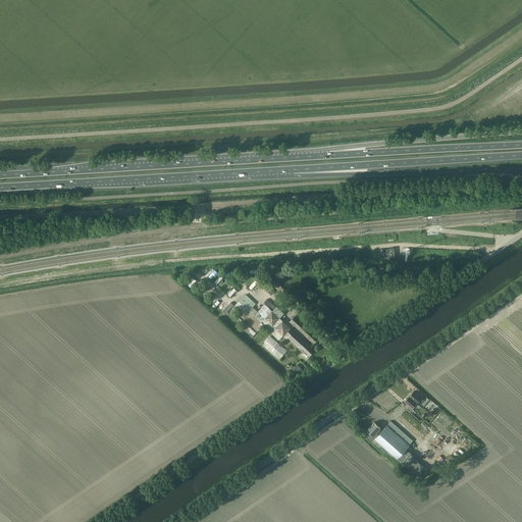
[(379,253),(379,258),(395,257),(394,248),(388,249),(388,252),(379,253)]
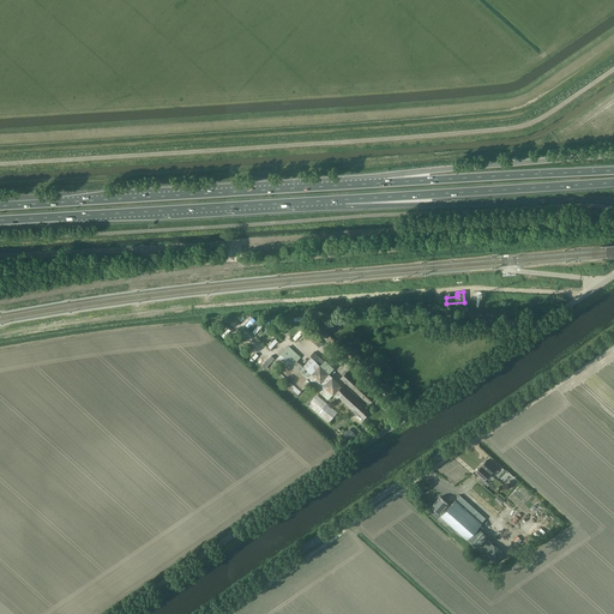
[(246,324),(248,327),(252,324),(253,326),(258,321),(253,317),(246,324)]
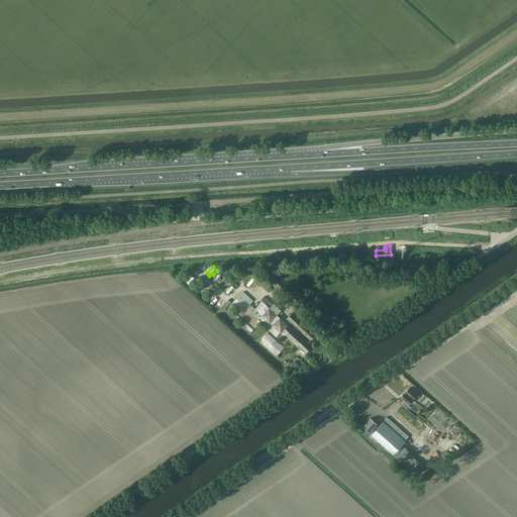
[(212,279),(215,281),(221,275),(219,272),(212,279)]
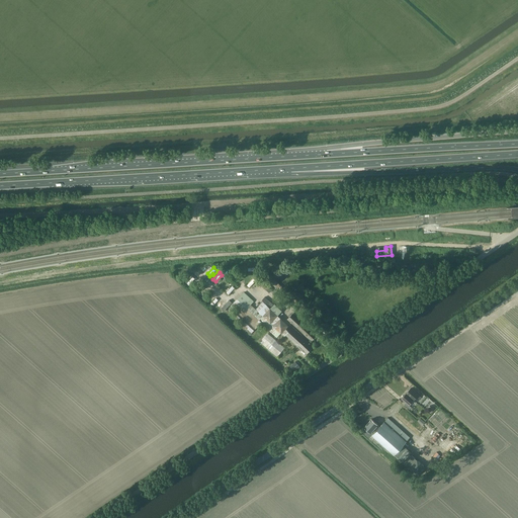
[(254,278),(247,284),(250,286),(256,280),(254,278)]
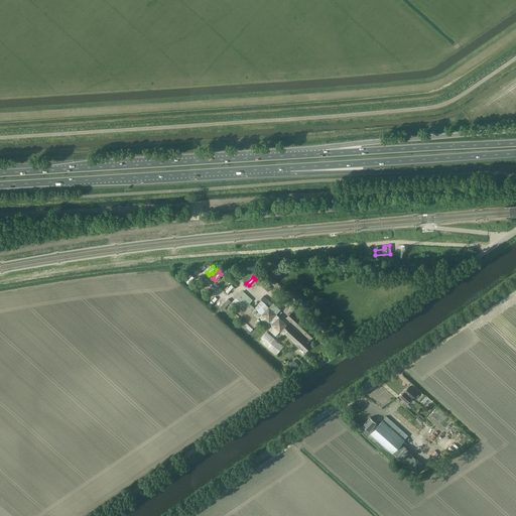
[(279,290),(281,287),(272,278),(270,281),(276,287),(273,291),(278,296),(281,292),(279,290)]
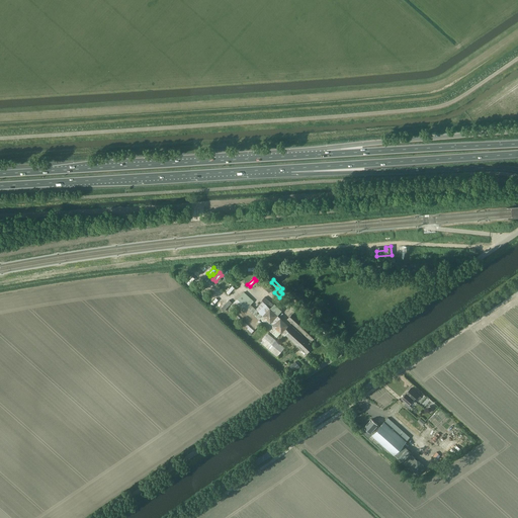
[(291,329),(278,316),(282,312),(275,305),(270,310),(263,303),(256,310),(251,305),(252,304),(243,294),(231,307),(240,314),(238,316),(223,301),(221,305),(251,333),(261,323),(276,337),(281,333),(284,336),(286,335),(307,353),(314,346),(308,340),(309,339),(311,341),(317,335),(293,313),(288,319),(307,336),(305,338),(293,327),(291,329)]
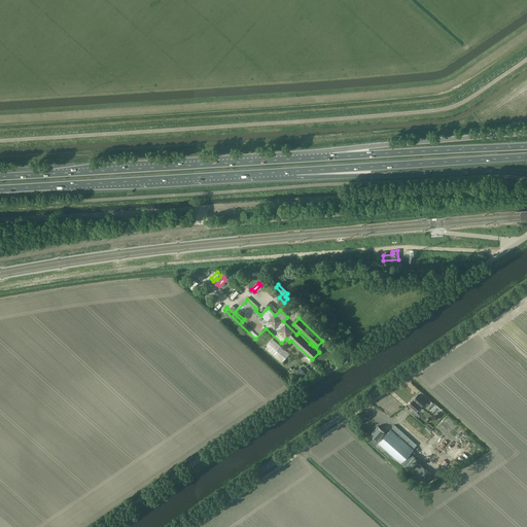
[(288,354),(272,339),(266,346),(282,361),(288,354)]
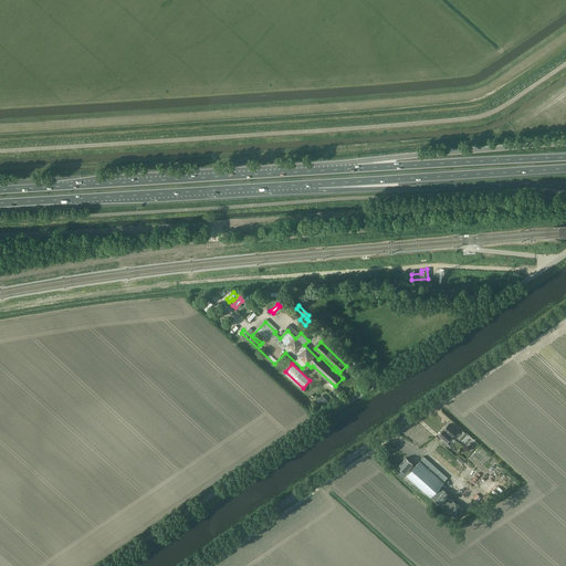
[(457,431),(449,425),(443,430),(452,437),(454,433),(458,437),(460,435),(457,431)]
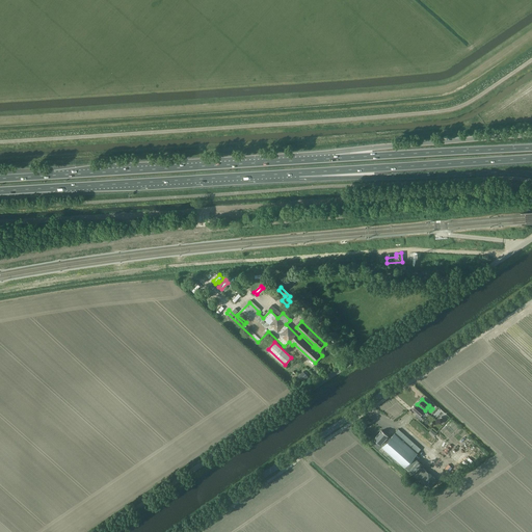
[(425,410),(417,404),(413,409),(418,414),(416,416),(421,421),(423,419),(420,416),(425,410)]
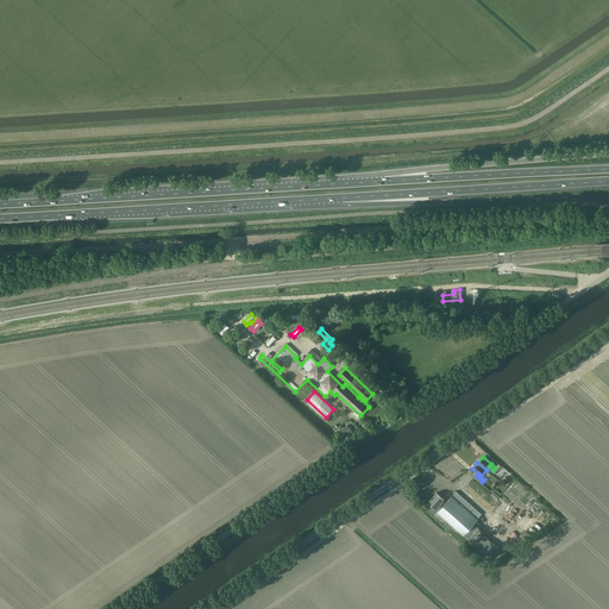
[(463,535),(482,515),(456,491),(447,502),(445,500),(437,493),(428,502),(438,512),(437,513),(463,535)]
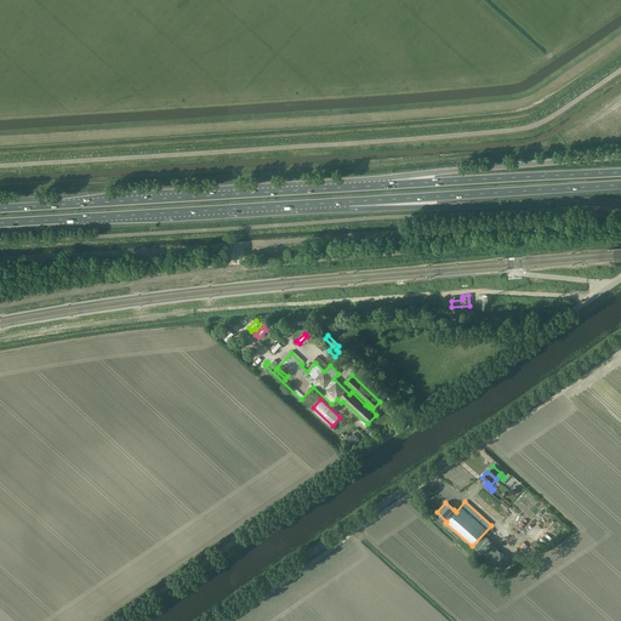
[(540,539),(545,543),(552,537),(547,533),(540,539)]
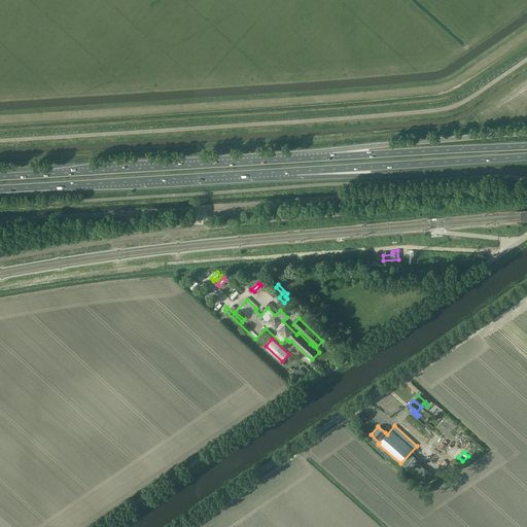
[(411,470),(417,477),(426,484),(433,476),(424,467),(423,468),(417,463),(411,470)]
